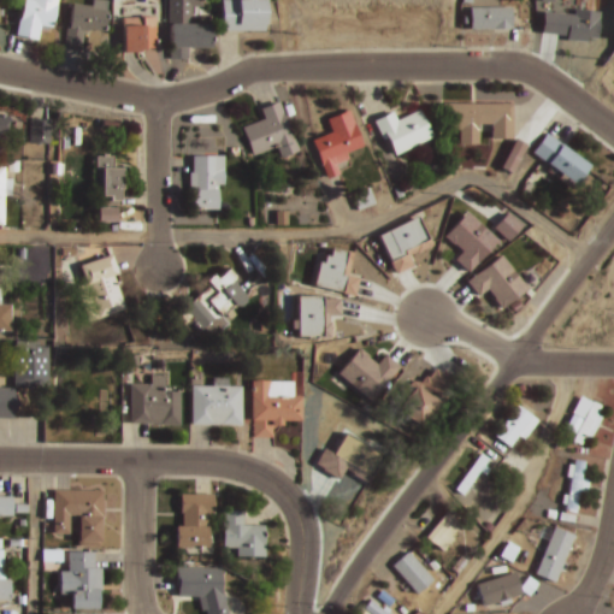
[(29,0),(34,1),(34,0),(58,0),(53,28),(43,25),(40,41),(17,36),(25,0),(29,0)]
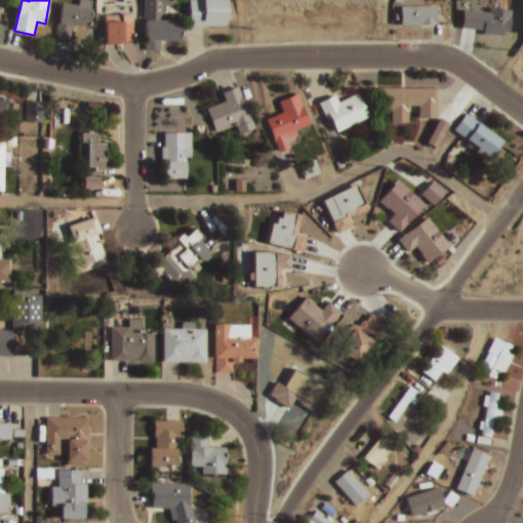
[(190,0),(190,26),(227,26),(227,0),(190,0)]
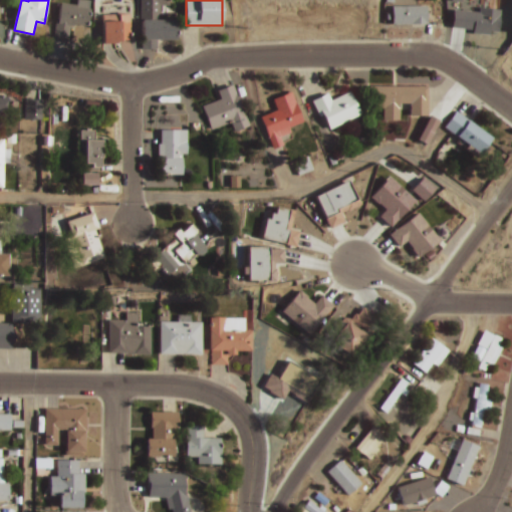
[(57,22),(59,22),(61,5),(77,7),(77,9),(90,11),(88,27),(75,25),(74,27),(72,26),(70,40),(55,38),(57,22)]
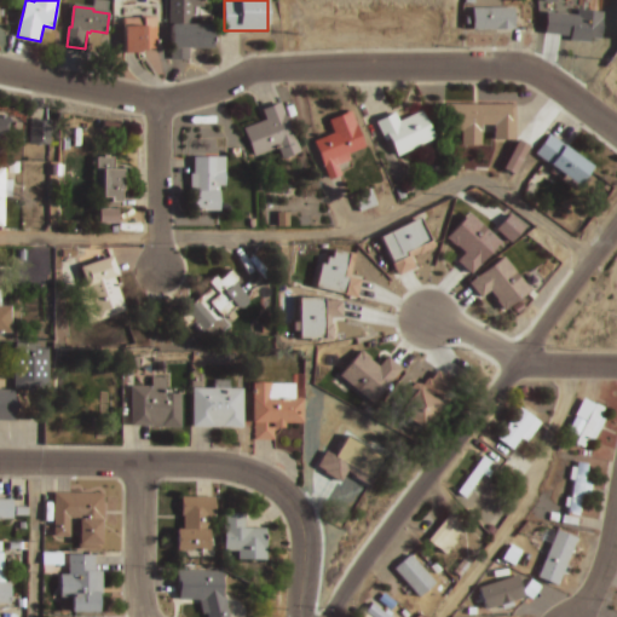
[(476,7),(517,7),(517,24),(519,24),(519,30),(476,30),(476,7)]
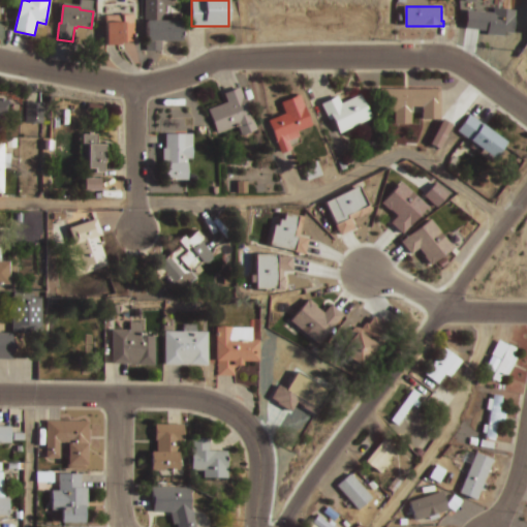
[(467,10),(466,32),(513,33),(514,11),(467,10)]
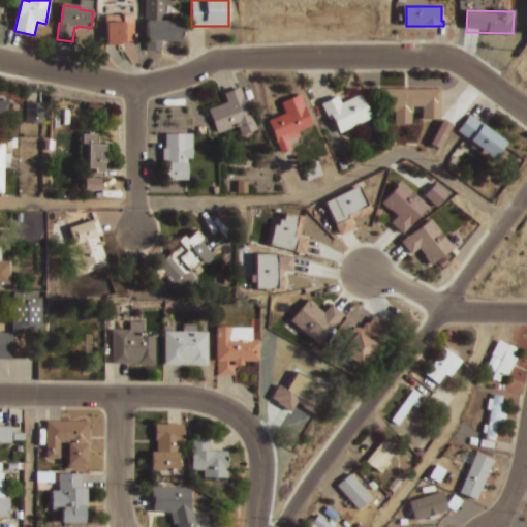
[(124,26),(124,24),(136,23),(137,41),(124,42),(124,47),(107,48),(106,26),(124,26)]
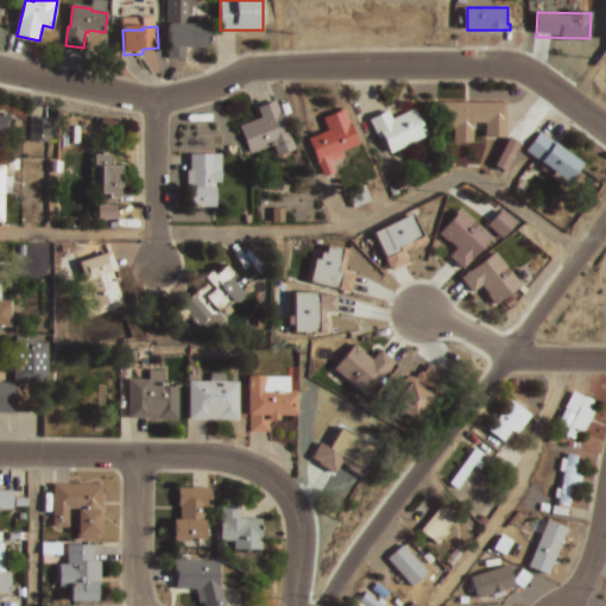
[(169,26),(210,26),(210,49),(169,50),(169,26)]
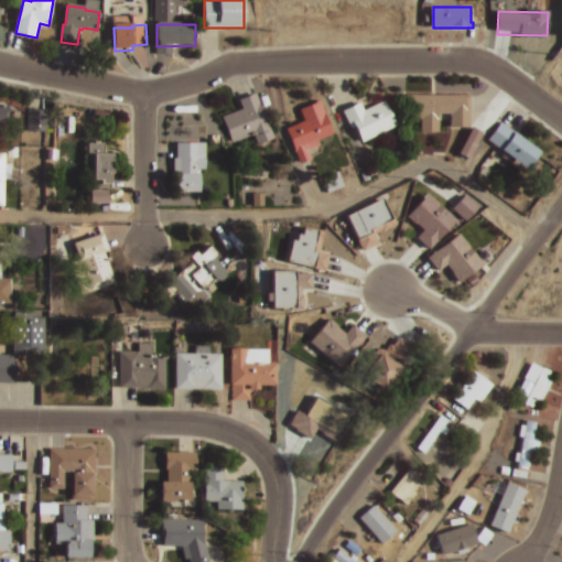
[(244,110),(240,100),(257,95),(270,129),(234,143),(224,117),(244,110)]
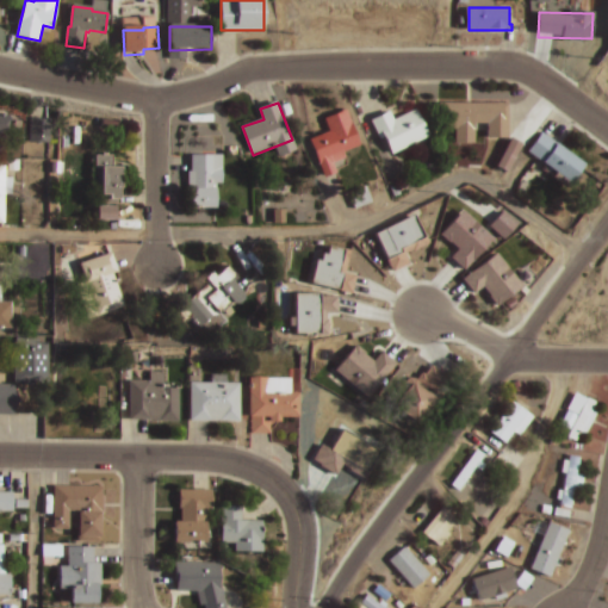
[(441,104),(510,104),(510,140),(490,140),(490,124),(477,124),(477,144),(458,144),(458,130),(441,130),(441,104)]
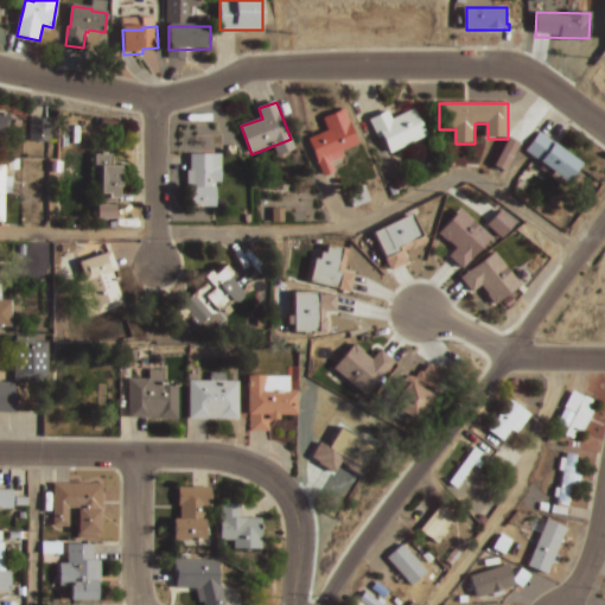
[(330,131),(325,119),(346,109),(361,145),(344,152),(346,158),(333,163),(338,172),(326,177),(311,139),(330,131)]
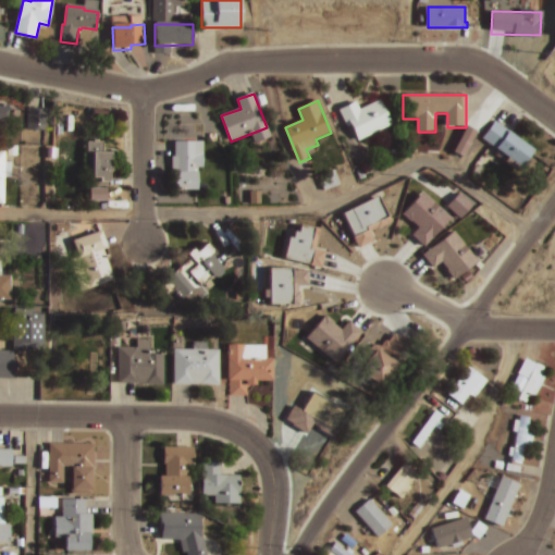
[(358,101),(361,110),(381,100),(393,125),(359,142),(349,123),(347,124),(340,110),(358,101)]
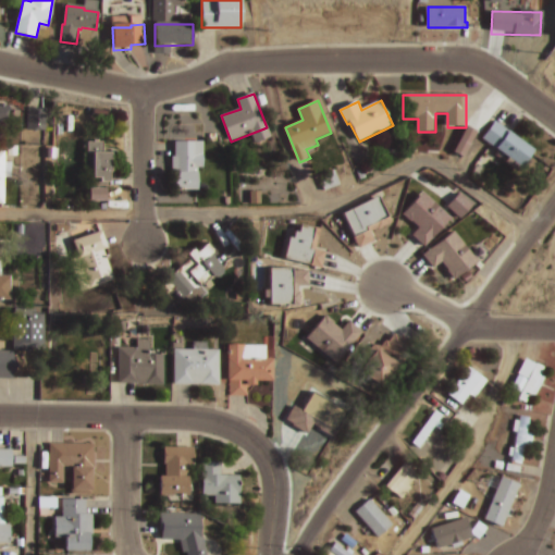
[(41,127),(41,110),(29,110),(29,127),(41,127)]
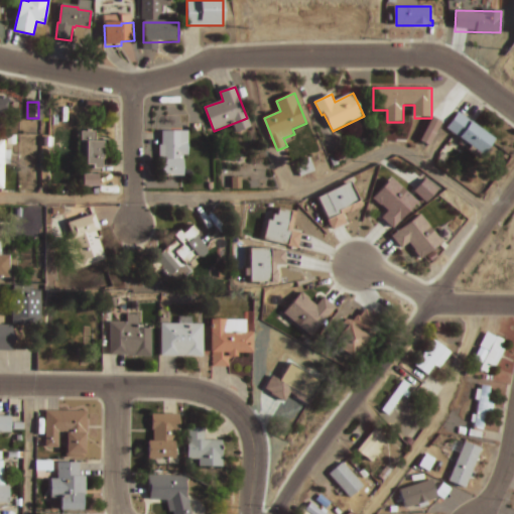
[(455,129),(456,130),(466,117),(497,141),(485,157),(470,145),(465,152),(446,139),(455,129)]
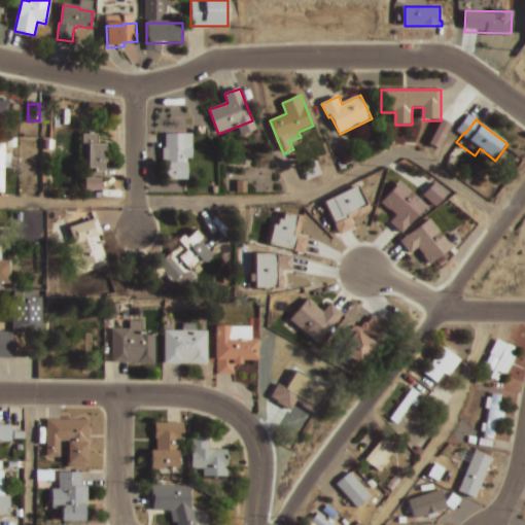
[(450,125),(441,120),(429,142),(439,147),(450,125)]
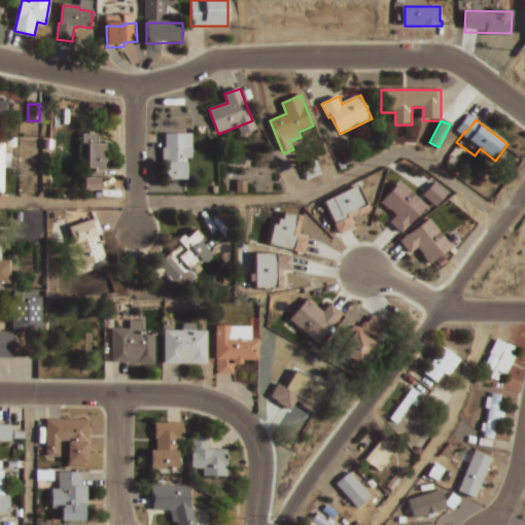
[(163,148),(166,148),(166,134),(194,134),(194,159),(187,159),(187,160),(163,161),(163,148)]
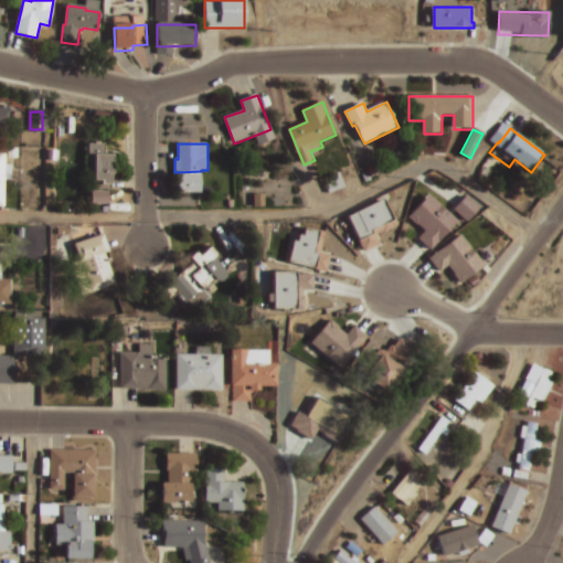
[(88,156),(89,156),(88,146),(105,146),(105,158),(112,158),(112,190),(95,191),(95,183),(94,183),(94,171),(88,171),(88,156)]
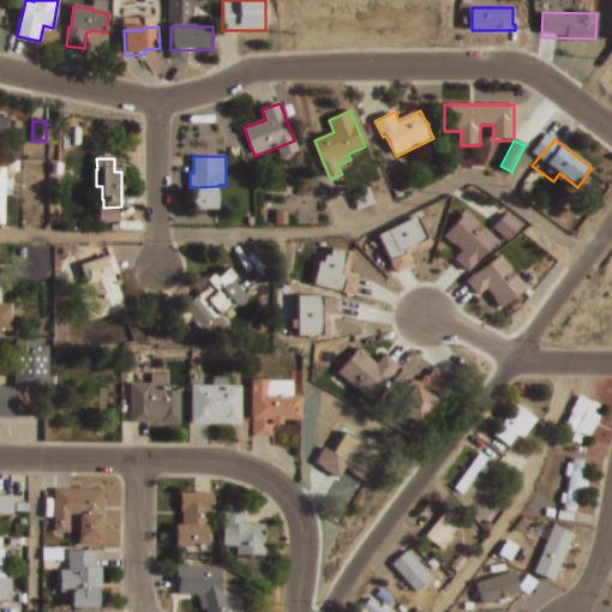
[(0,167),(6,167),(6,180),(13,180),(13,197),(7,197),(7,225),(0,225),(0,167)]
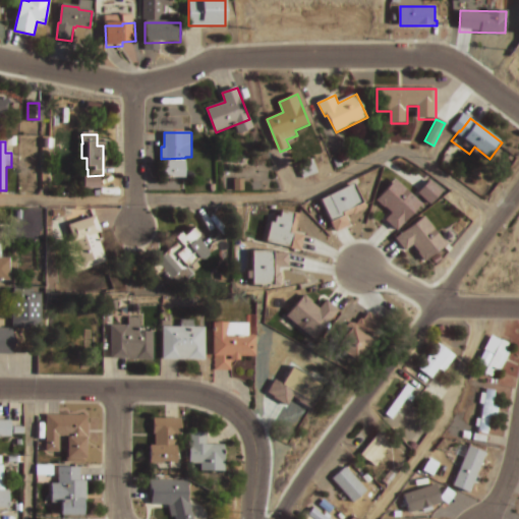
[(164,162),(185,162),(185,178),(164,178),(164,162)]
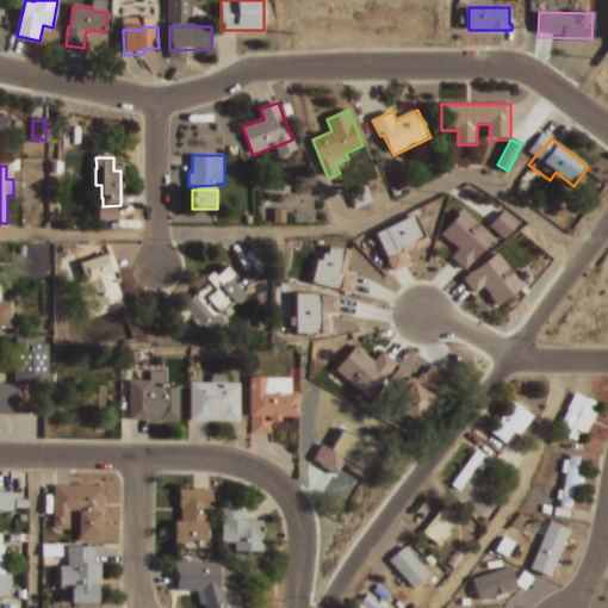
[(410,262),(404,244),(414,241),(410,233),(415,230),(411,219),(378,231),(391,270),(410,262)]
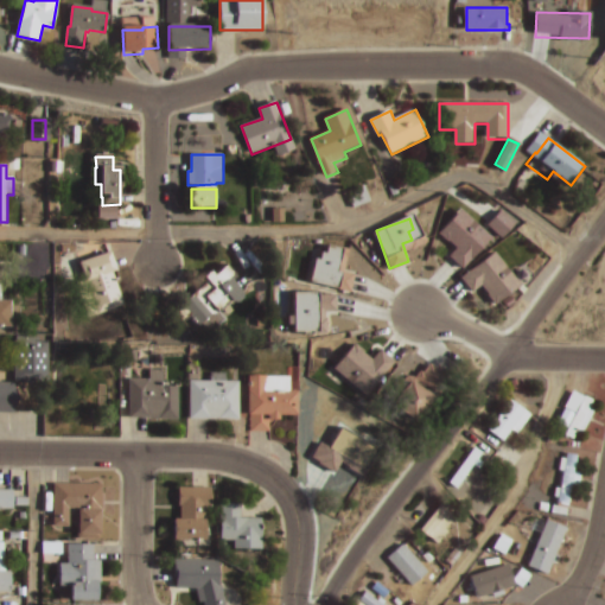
[(351,291),(354,273),(343,272),(346,248),(319,243),(312,284),(351,291)]
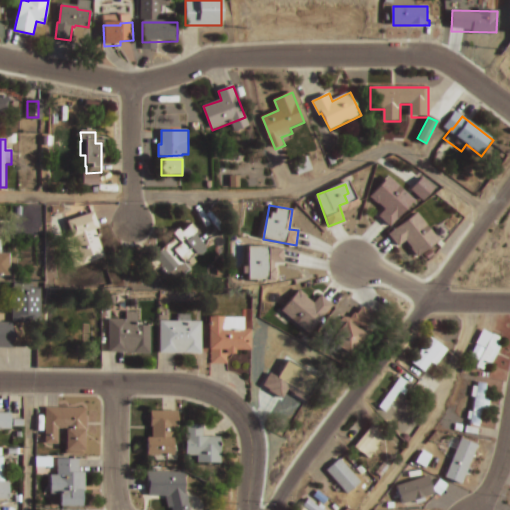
[(71,232),(68,222),(93,214),(98,228),(97,229),(105,253),(83,260),(76,241),(68,244),(65,234),(71,232)]
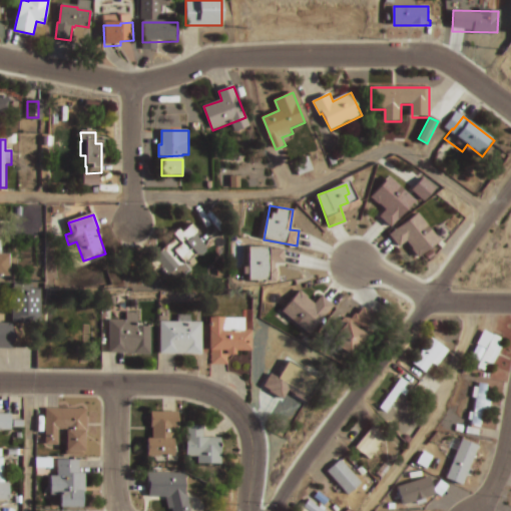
[(176,232),(173,228),(182,221),(188,228),(192,224),(203,238),(204,242),(202,245),(198,247),(194,246),(182,257),(175,247),(172,250),(179,260),(167,270),(160,262),(154,268),(146,258),(176,232)]
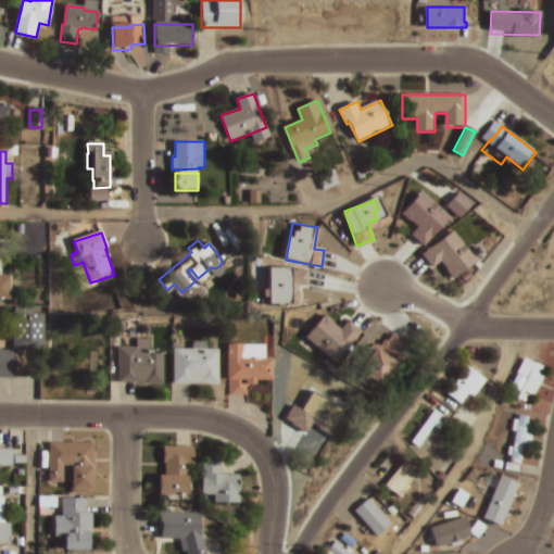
[(0,255),(1,255),(1,271),(10,271),(11,294),(0,294),(0,255)]
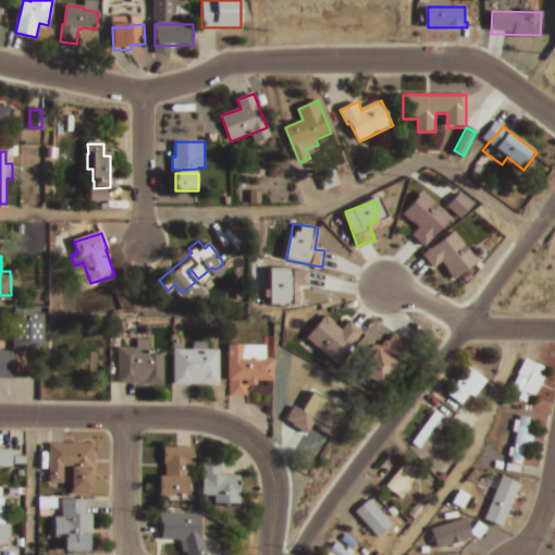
[(268,269),(267,305),(299,305),(299,286),(307,286),(308,269),(268,269)]
